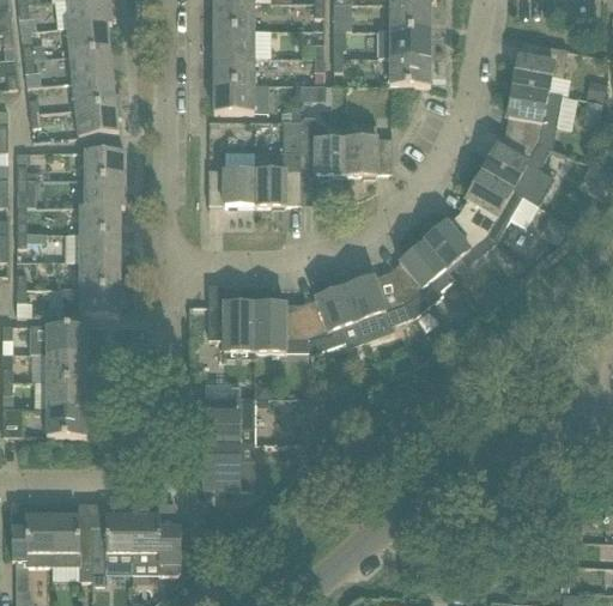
[(68,0),(71,26),(72,26),(107,23),(107,24),(111,23),(109,0),(68,0)]
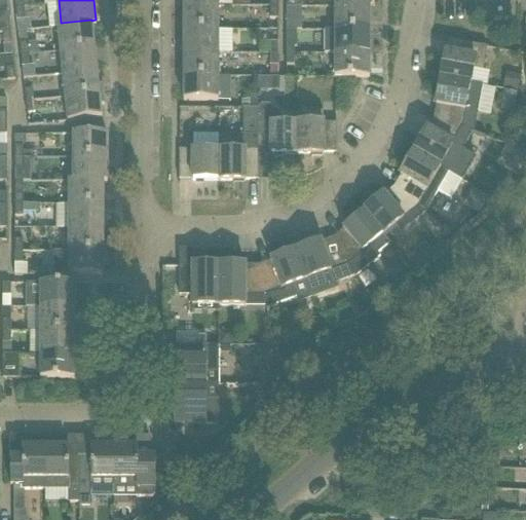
[(183,2),(183,26),(217,26),(217,2),(183,2)]
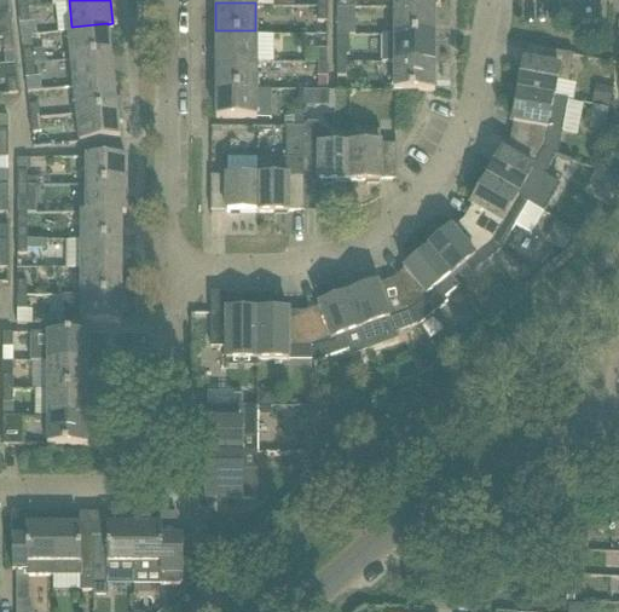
[(354,30),(353,3),(345,3),(336,3),(336,30),(337,30),(351,30),(354,30)]
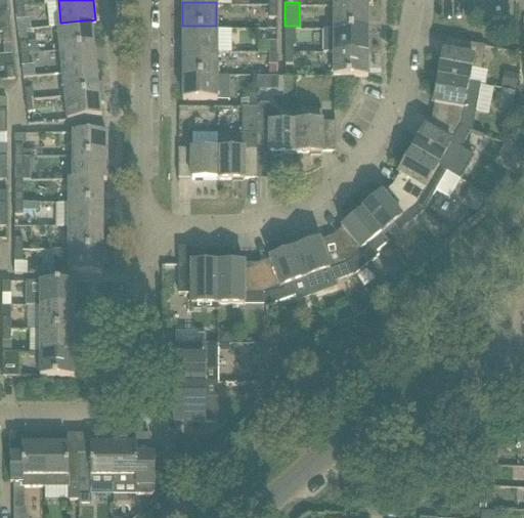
[(367,2),(333,2),(333,26),(367,26),(367,2)]
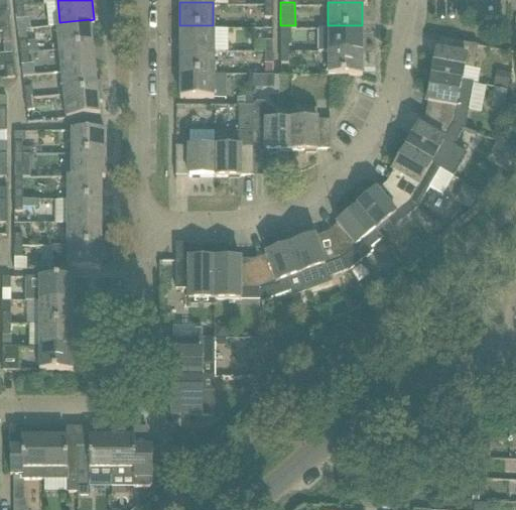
[(26,25),(23,3),(15,4),(17,26),(26,25)]
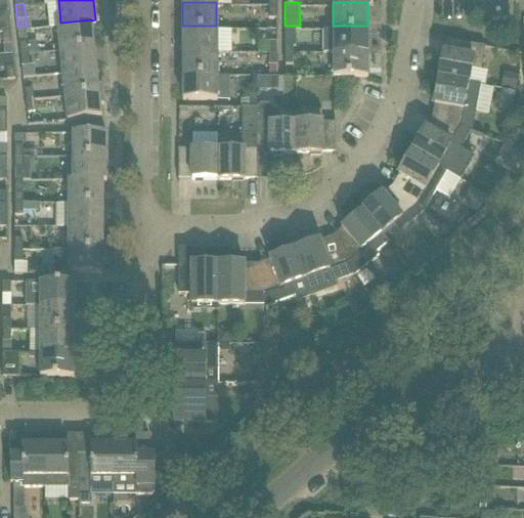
[(9,28),(7,4),(0,4),(0,29),(2,29),(2,28),(9,28)]
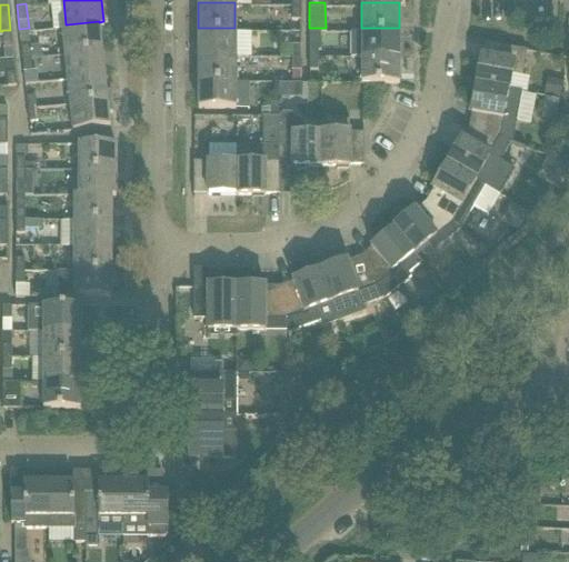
[(61,24),(63,50),(101,47),(99,22),(99,21),(67,24),(66,24),(61,24)]
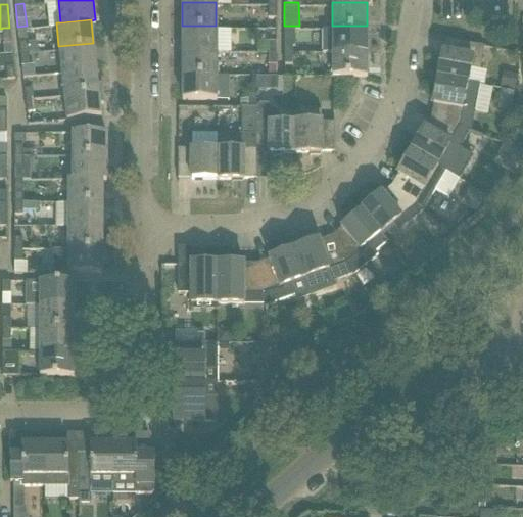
[(182,26),(182,49),(216,49),(216,26),(182,26)]
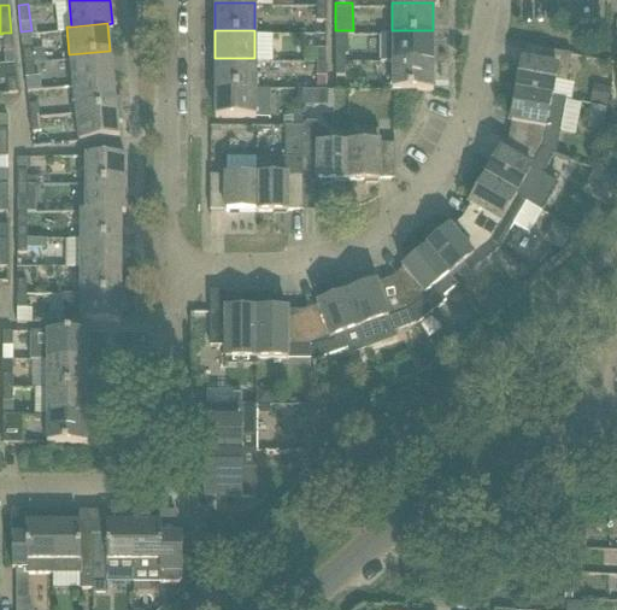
[(350,44),(350,30),(336,30),(336,44),(335,44),(335,58),(344,58),(344,51),(350,51),(350,44)]
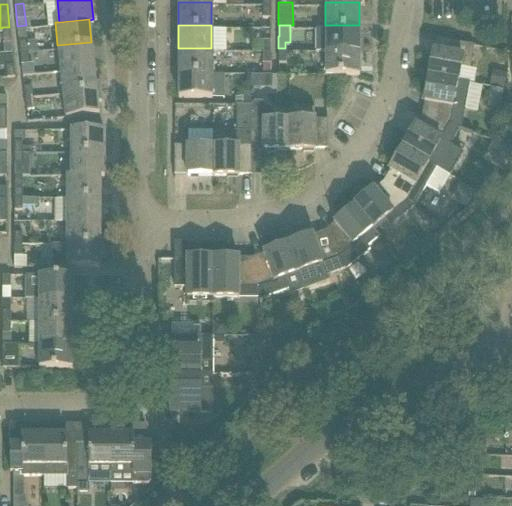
[(359,25),(325,25),(316,25),(316,48),(325,48),(359,48),(359,25)]
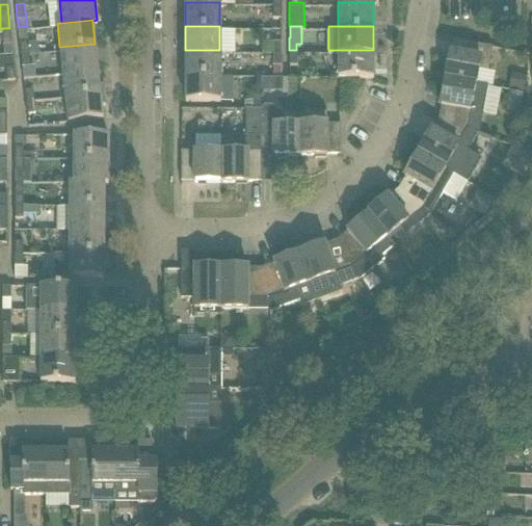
[(10,38),(9,28),(2,28),(2,29),(3,40),(10,38)]
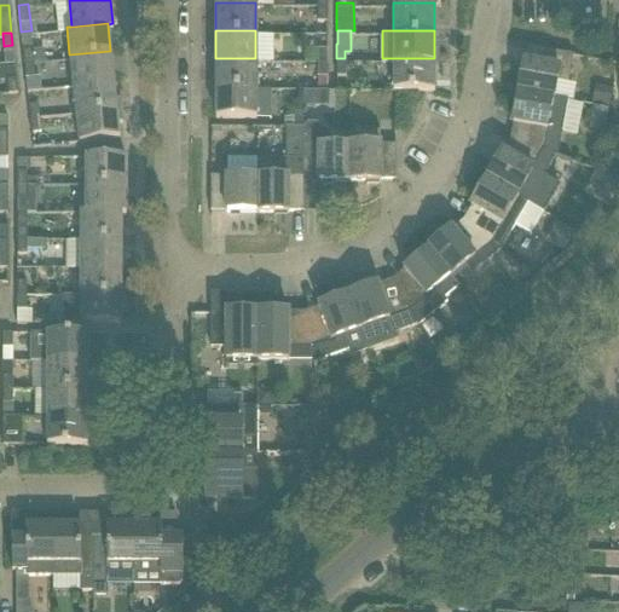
[(563,94),(568,94),(574,96),(578,79),(567,76),(572,51),(527,42),(524,57),(522,57),(518,87),(553,93),(563,96),(563,94)]
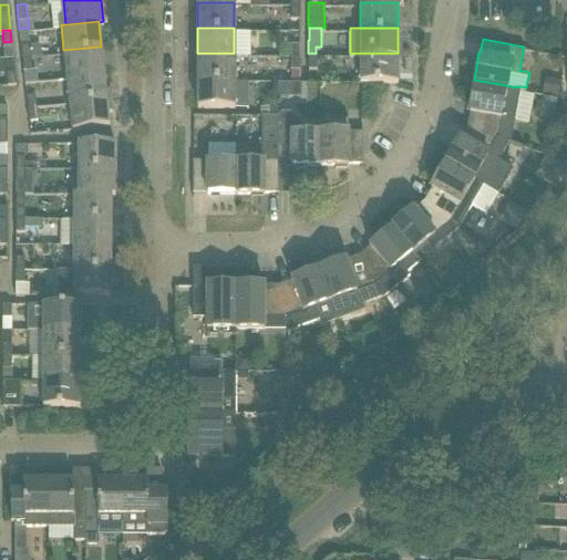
[(30,41),(21,42),(22,54),(31,53),(30,41)]
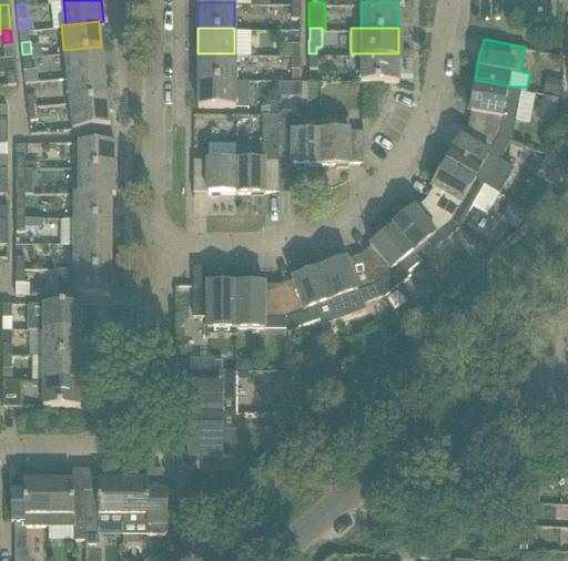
[(63,50),(66,75),(103,71),(101,47),(63,50)]
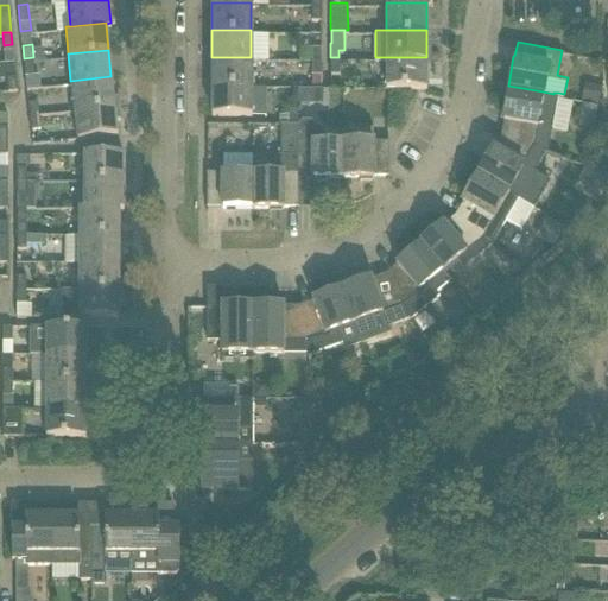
[(33,57),(24,58),(25,71),(35,70),(33,57)]
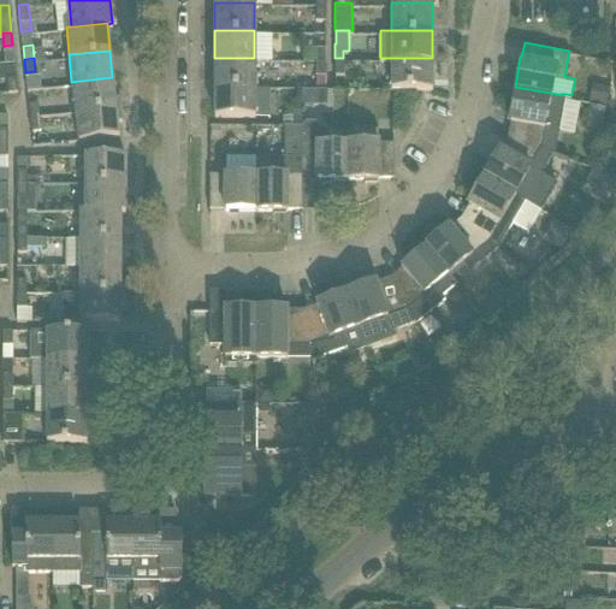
[(254,58),(214,58),(214,72),(209,74),(209,84),(254,84),(254,58)]
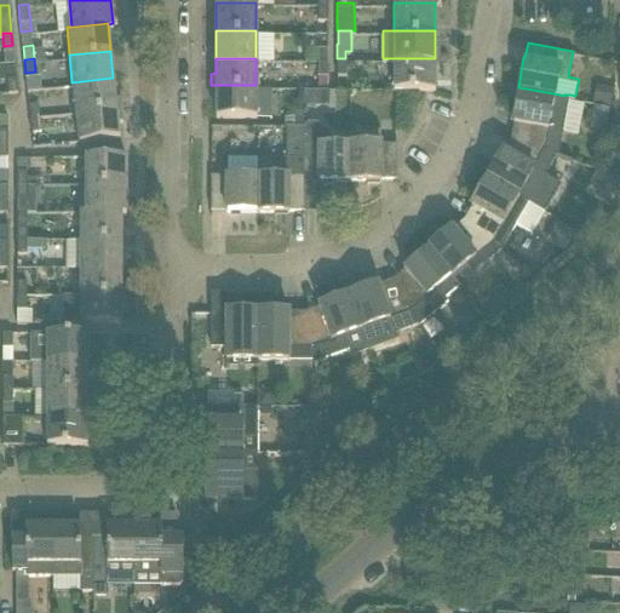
[(394,58),(394,86),(435,86),(435,58),(394,58)]
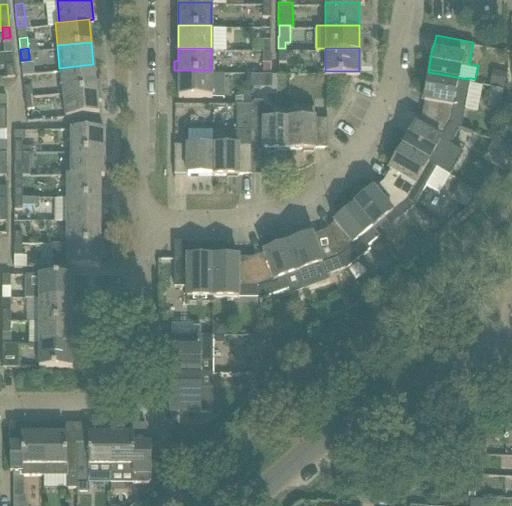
[(59,68),(62,91),(100,87),(99,77),(95,77),(93,64),(59,68)]
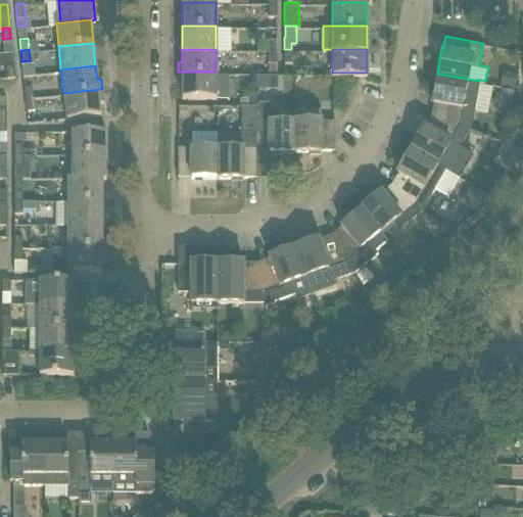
[(501,85),(514,87),(517,71),(504,67),(501,85)]
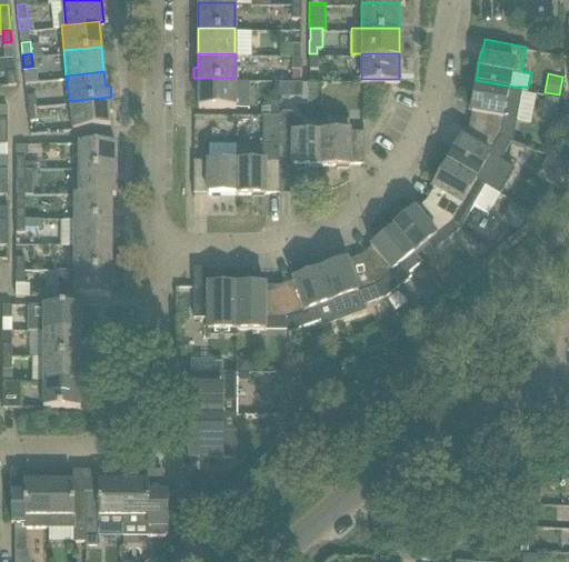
[(198,104),(220,104),(235,104),(235,78),(193,78),(193,89),(198,89),(198,104)]
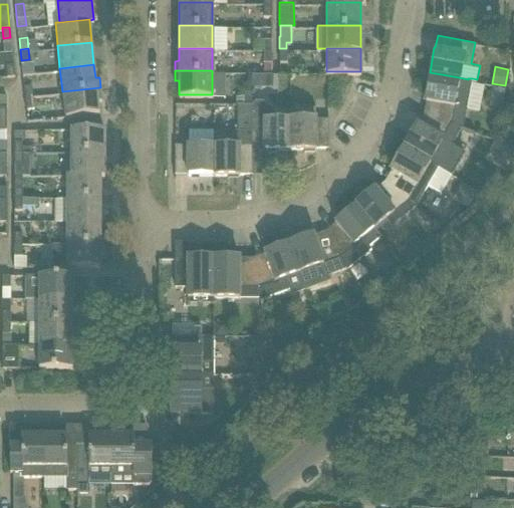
[(273,71),(251,71),(252,85),(274,85),(273,71)]
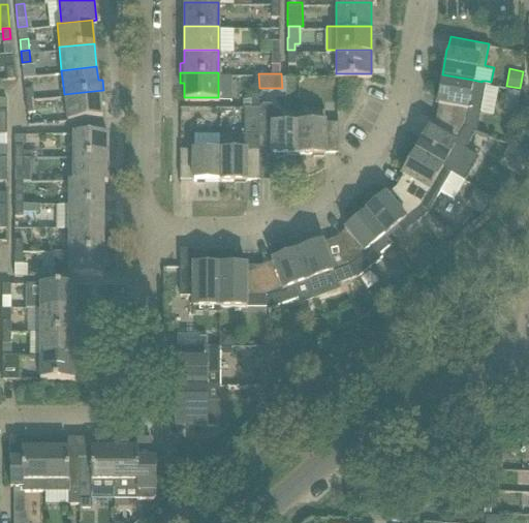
[(436,114),(474,128),(474,127),(478,128),(486,81),(481,81),(481,82),(472,80),(442,74),(437,101),(438,101),(436,114)]
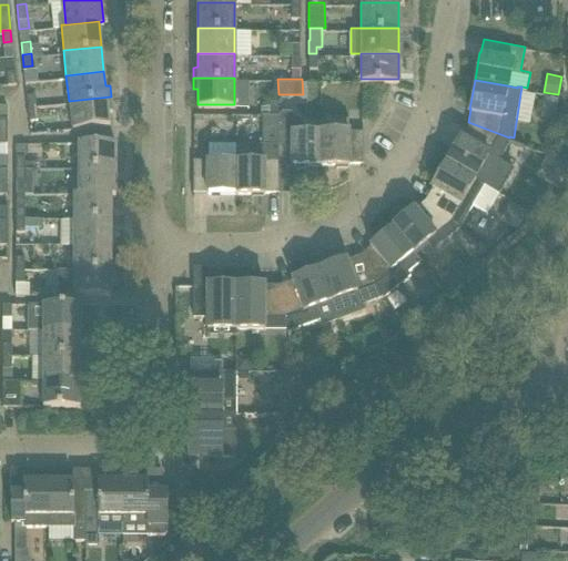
[(33,92),(26,92),(27,104),(37,103),(34,91),(33,92)]
